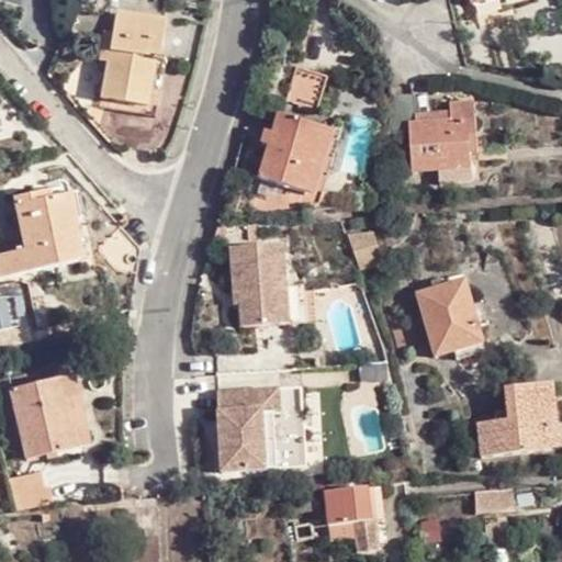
[(155,20),(108,12),(103,33),(96,32),(92,51),(101,52),(93,96),(141,104),(155,20)]
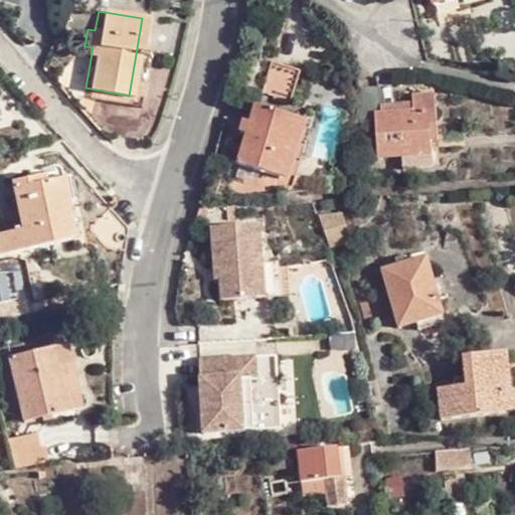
[(270,58),(264,91),(293,98),(300,66),(270,58)]
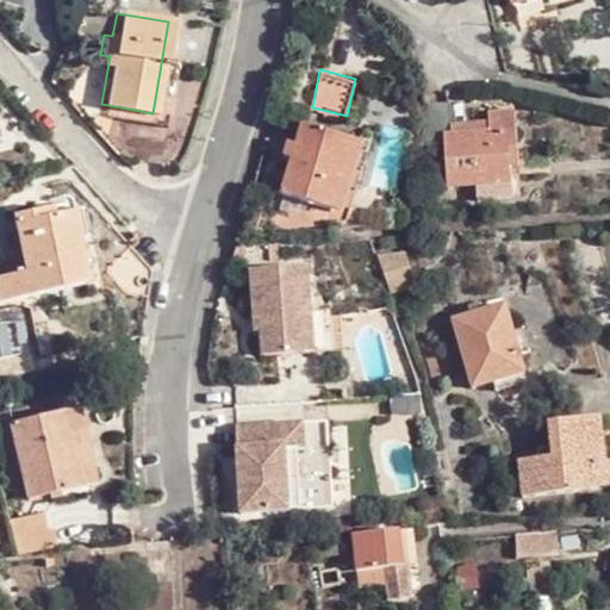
[(421,106),(412,147),(444,144),(448,184),(521,176),(515,109),(489,112),(490,117),(491,130),(443,134),(442,122),(441,104),(421,106)]
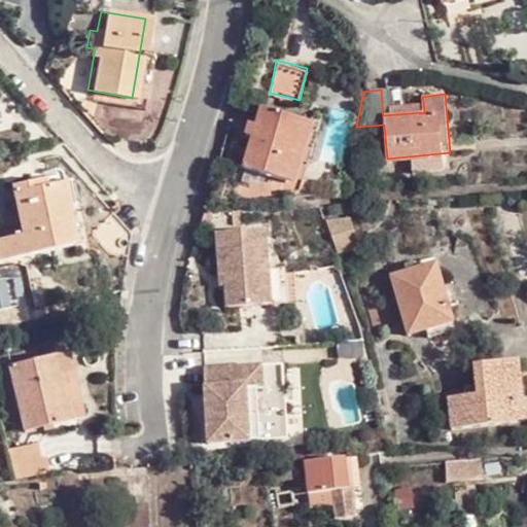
[(423,101),(382,105),(383,115),(424,112),(423,101)]
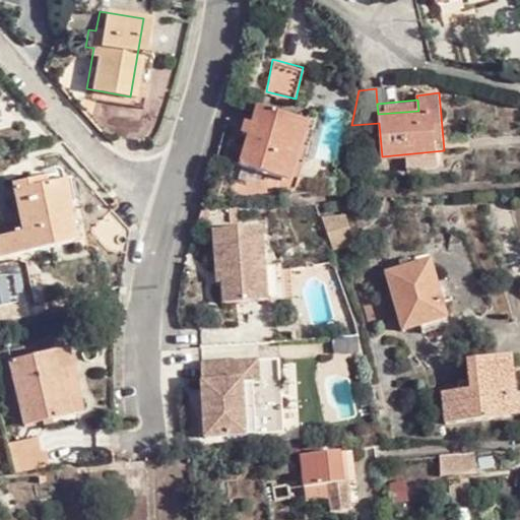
[(245,166),(288,177),(303,116),(259,105),(245,166)]
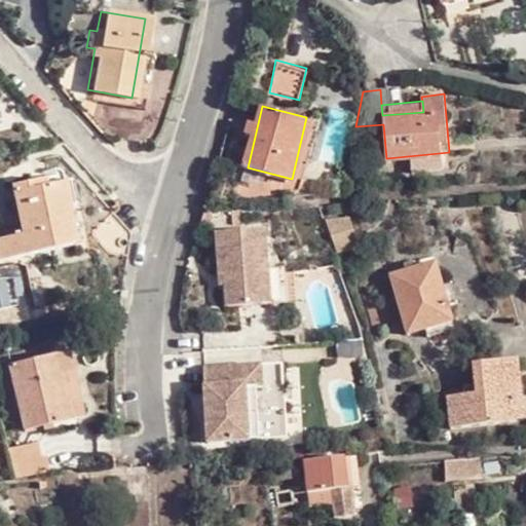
[(306,117),(292,179),(305,181),(318,120),(306,117)]
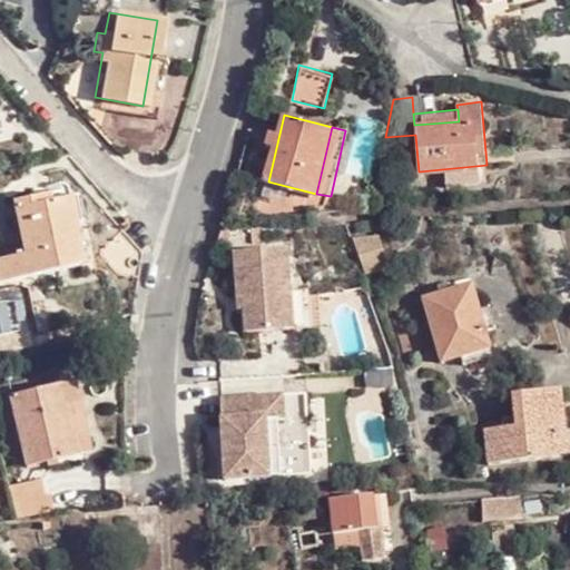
[(23,252),(6,255),(10,281),(84,266),(76,228),(84,226),(78,198),(70,199),(68,189),(65,185),(57,185),(32,188),(32,200),(13,203),(23,252)]
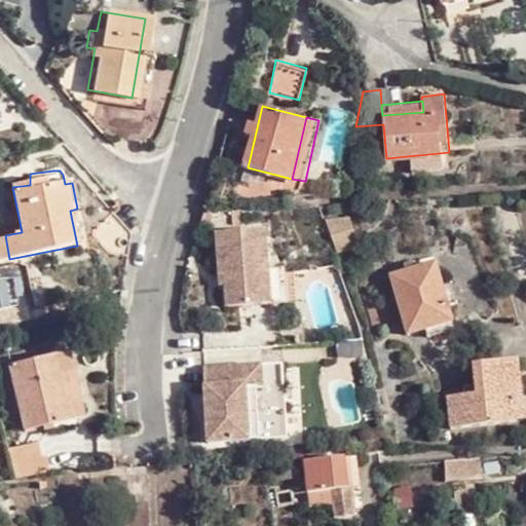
[(128,259),(133,239),(132,236),(129,233),(122,225),(113,213),(90,236),(109,255),(128,259)]
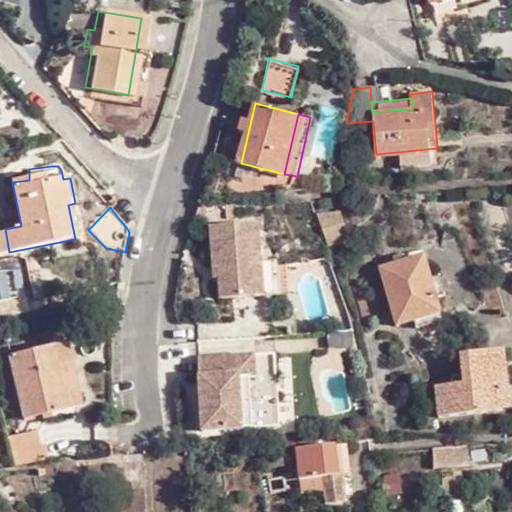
[(318,213),(326,245),(347,239),(339,207),(318,213)]
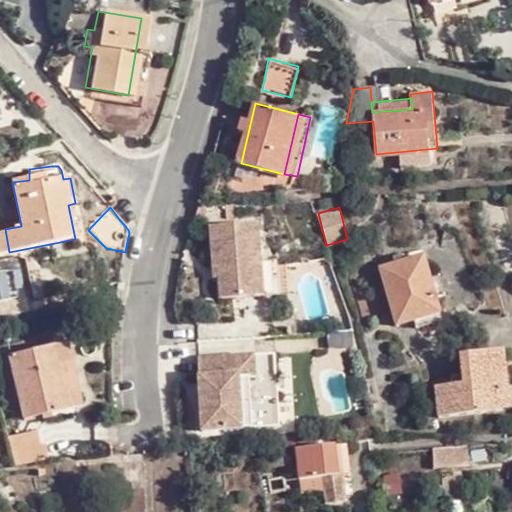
[(255,225),(208,228),(210,268),(215,268),(216,280),(217,300),(260,298),(258,264),(255,225)]
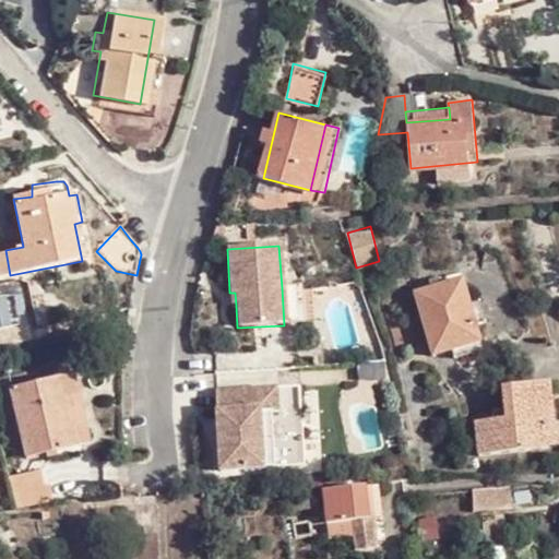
[(416,294),(433,356),(479,343),(463,281),(416,294)]
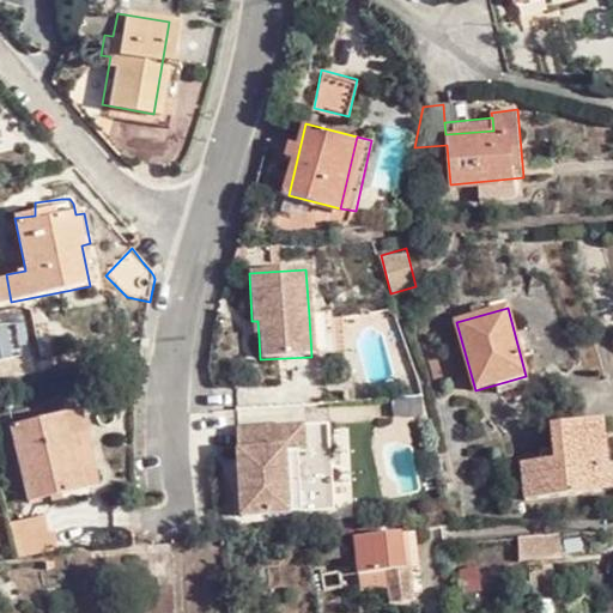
[(327,315),(309,316),(311,357),(329,356),(327,315)]
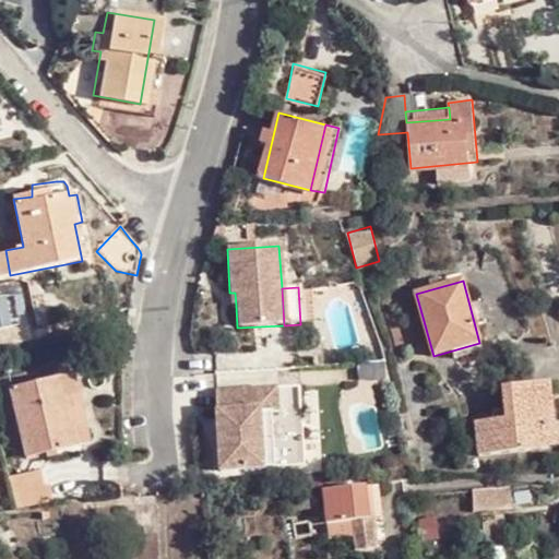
[(72,371),(61,373),(64,394),(76,393),(72,371)]
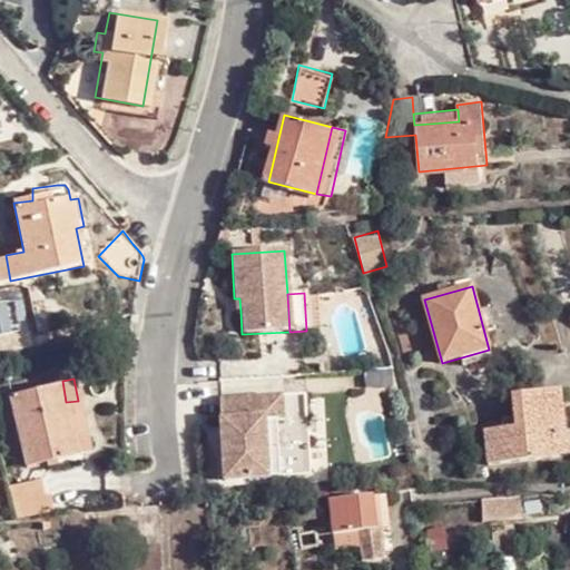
[(66,402),(62,381),(16,392),(29,463),(76,454),(66,402)]
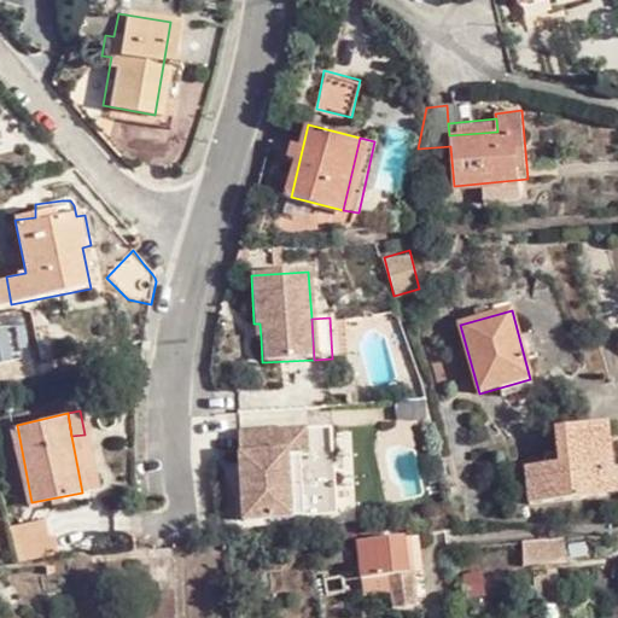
[(525,464),(530,501),(604,493),(601,470),(610,468),(604,421),(554,426),(558,460),(525,464)]
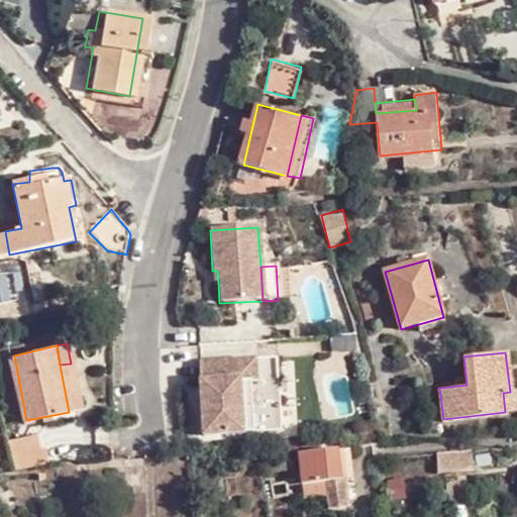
[(255,359),(199,360),(202,435),(242,433),(240,383),(249,382),(256,382),(255,359)]
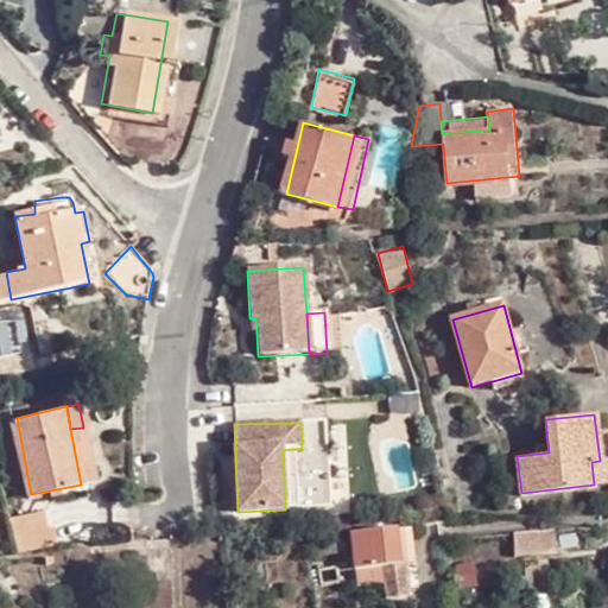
[(70,429),(81,485),(92,482),(83,428),(70,429)]
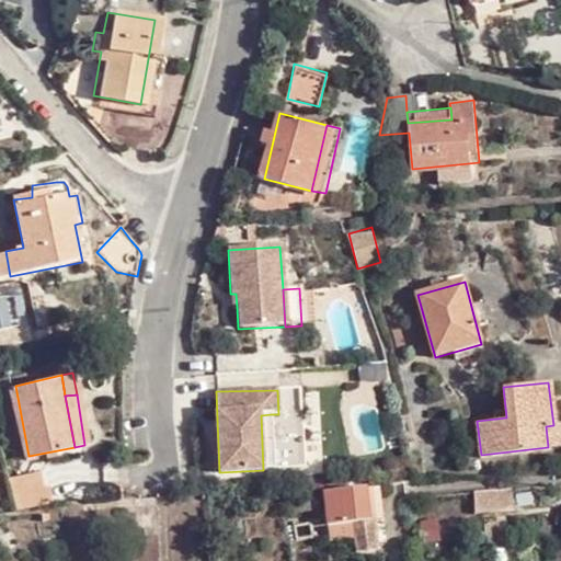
[(271,414),(261,415),(263,470),(274,470),(271,414)]
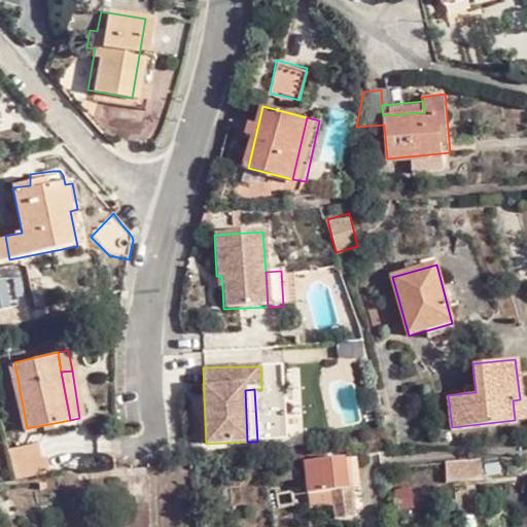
[(11,451),(19,481),(49,475),(46,456),(41,458),(38,445),(11,451)]
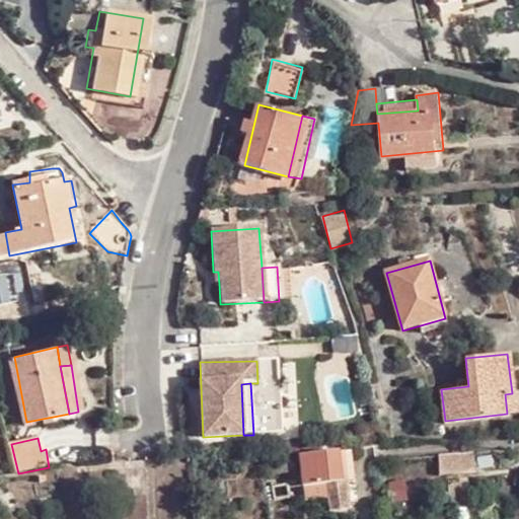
[(351,450),(340,451),(314,453),(315,464),(317,486),(321,486),(325,510),(346,508),(343,482),(353,482),(351,450)]
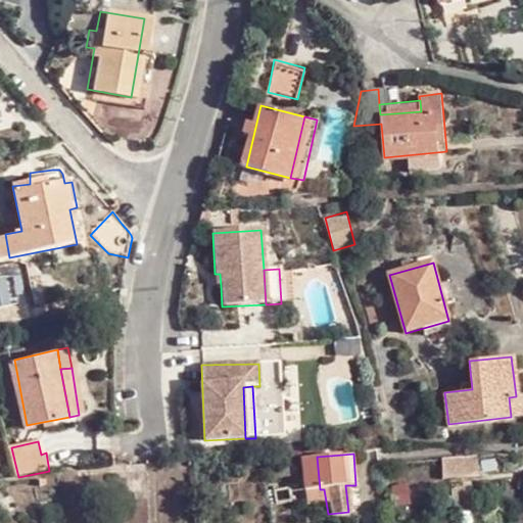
[(474,456),(440,458),(443,481),(477,478),(474,456)]
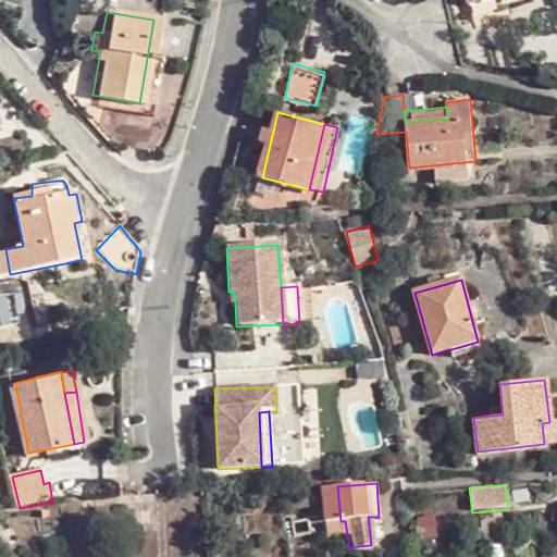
[(337,486),(320,490),(321,500),(324,500),(338,498),(337,486)]
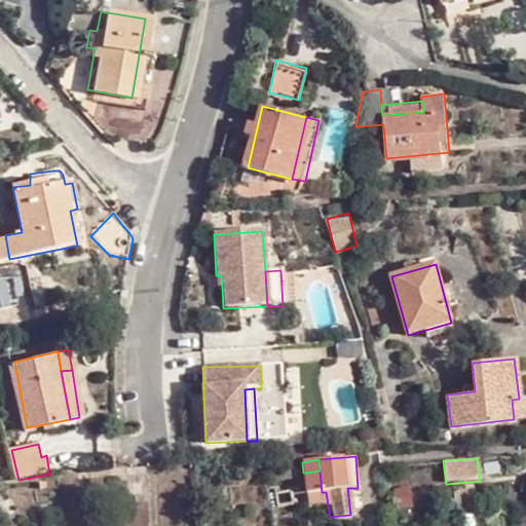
[(309,494),(322,492),(320,471),(306,473),(309,494)]
